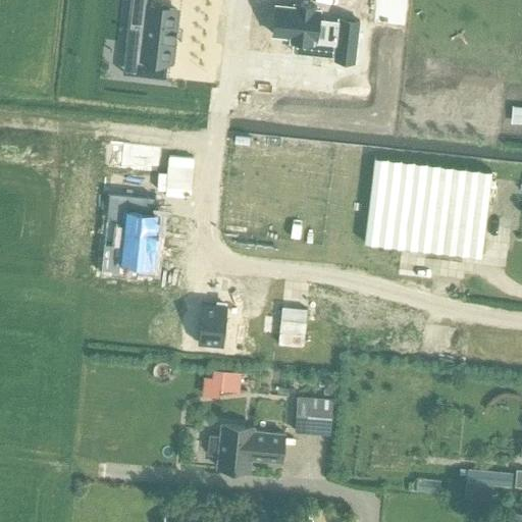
[(129,0),(125,43),(141,44),(138,74),(164,77),(166,63),(166,61),(170,61),(173,41),(174,41),(174,40),(172,40),(173,32),(175,32),(175,31),(174,31),(176,9),(147,6),(148,4),(148,0),(129,0)]
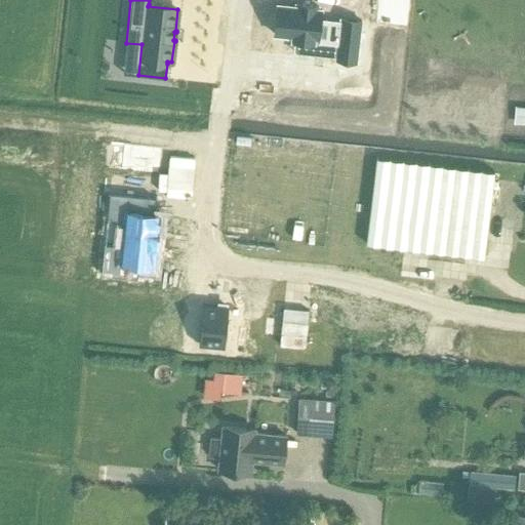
[(277,4),(274,35),(292,37),(292,40),(294,40),(337,45),(336,57),(336,59),(356,62),(361,21),(340,18),(340,21),(320,18),(321,9),(317,9),(317,5),(296,3),(296,6),(277,4)]
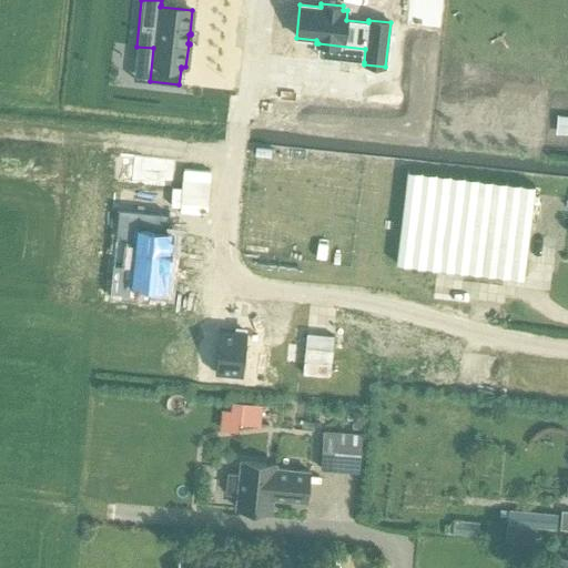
[(567,115),(557,114),(556,133),(567,133),(567,115)]
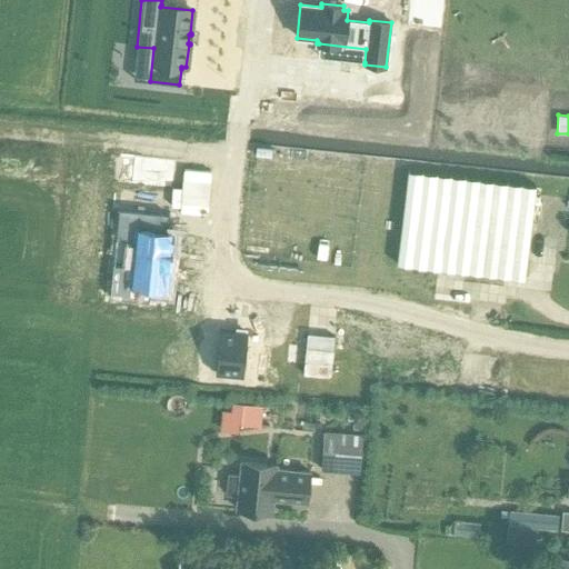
[(265,195),(262,227),(309,232),(312,200),(310,199),(311,192),(313,192),(316,169),(282,166),(280,189),(285,190),(283,197),(280,197),(265,195)]
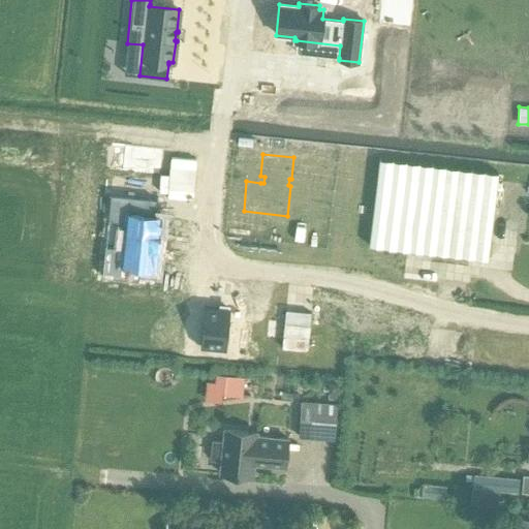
[(498,175),(379,161),(369,248),(488,261),(498,175)]
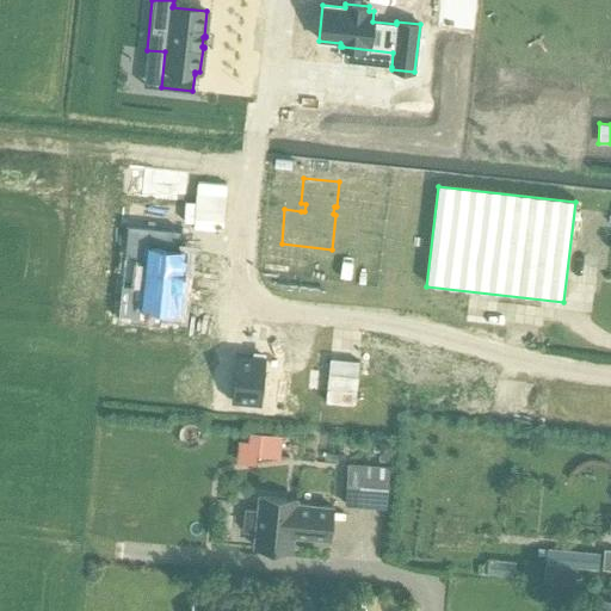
[(121,283),(117,319),(158,323),(160,307),(178,308),(180,285),(181,285),(184,273),(183,272),(185,250),(178,248),(180,229),(128,224),(124,257),(143,258),(141,285),(121,283)]
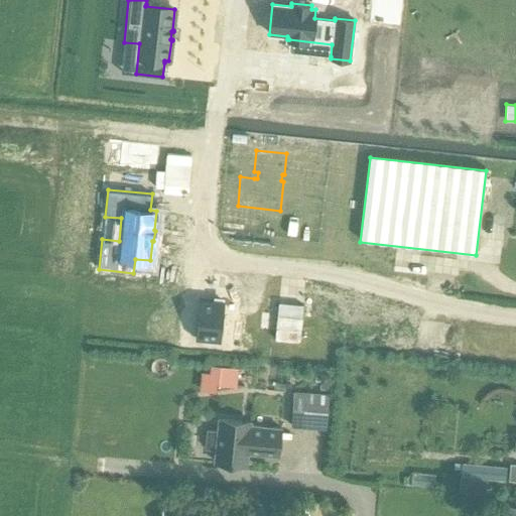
[(200,298),(196,339),(219,341),(223,301),(223,300),(213,299),(200,298)]
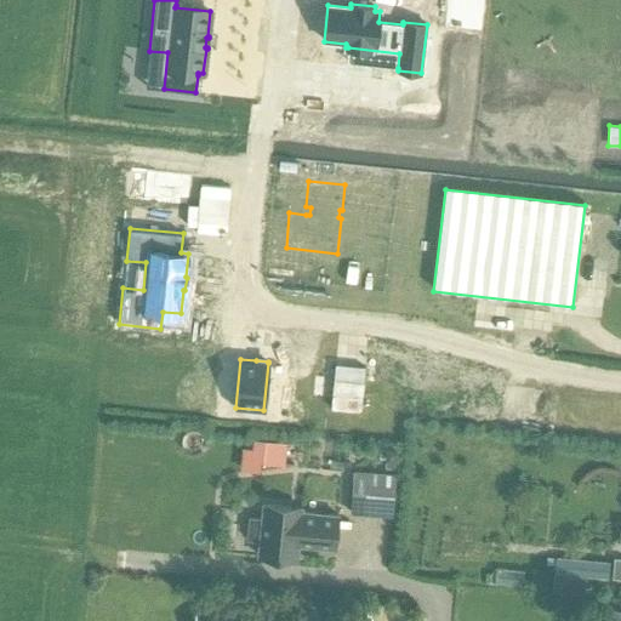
[(335,364),(330,408),(360,411),(365,366),(335,364)]
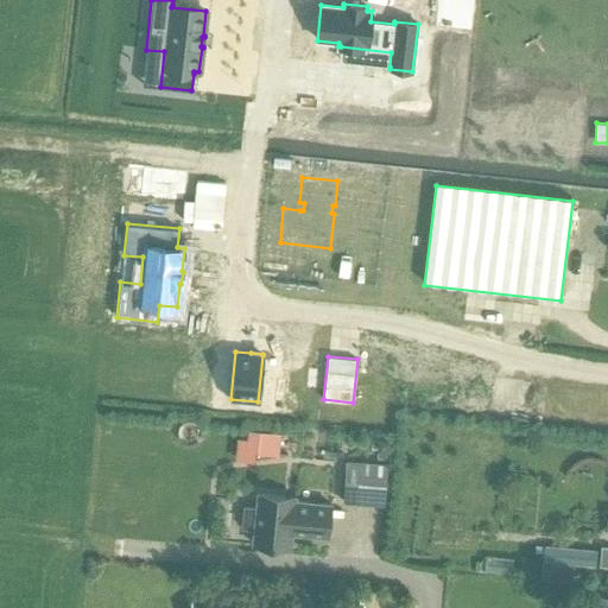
[(270,434),(249,431),(248,439),(247,451),(253,453),(268,454),(270,434)]
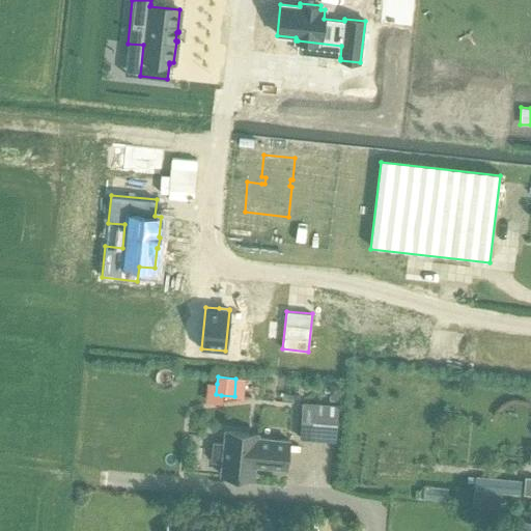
[(313,416),(320,416),(322,404),(303,403),(300,438),(311,439),(313,416)]
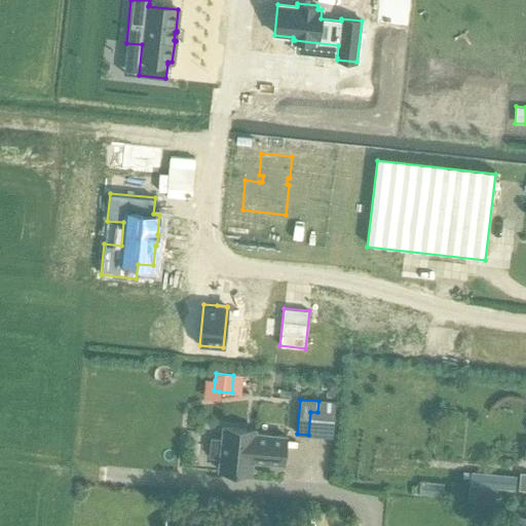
[(251,474),(252,461),(283,464),(286,436),(255,433),(255,429),(222,426),(221,439),(211,438),(209,456),(219,457),(218,470),(251,474)]
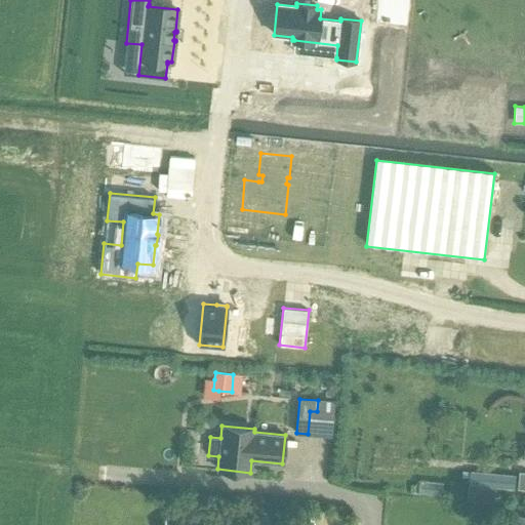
[(470,470),(469,484),(494,486),(513,488),(514,474),(470,470)]
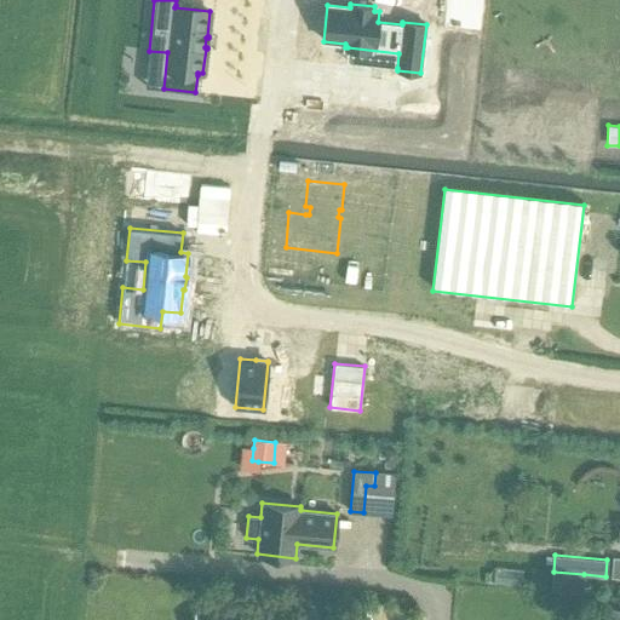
[(619,619),(619,608),(597,607),(595,619),(619,619)]
